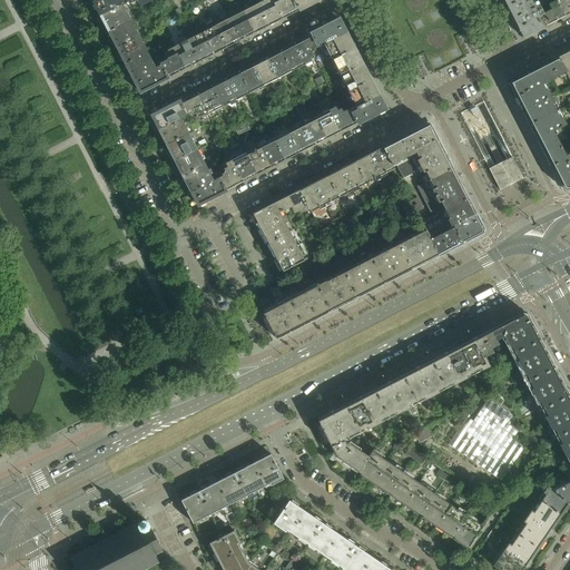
[(126,0),(99,0),(95,2),(101,17),(123,6),(128,3),(126,0)]
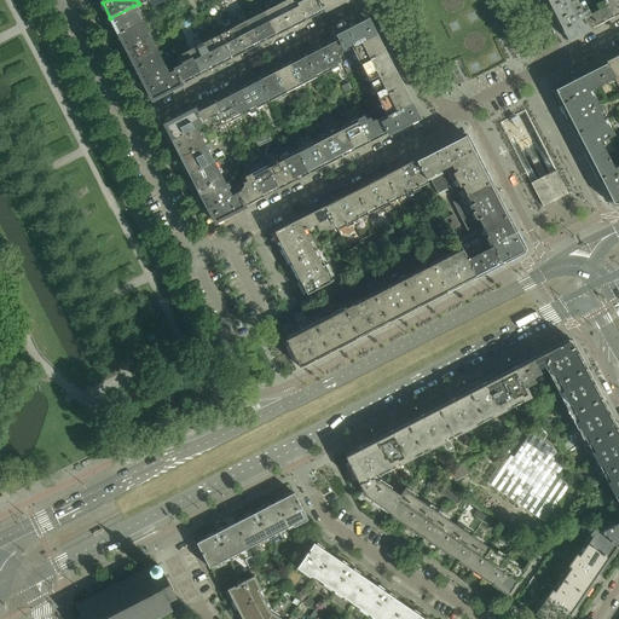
[(306,21),(295,0),(287,0),(278,5),(290,29),(306,21)]
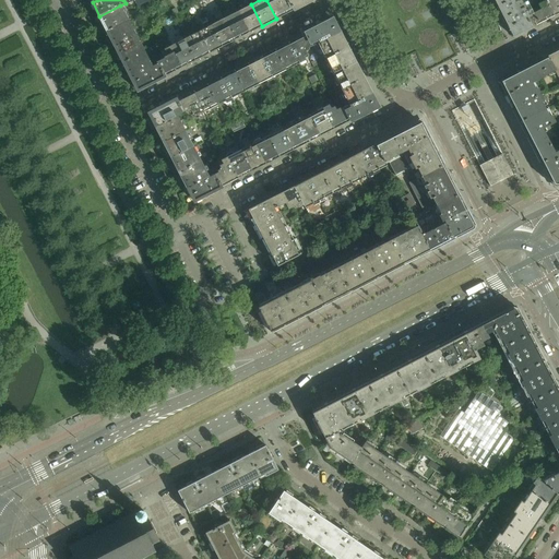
[(266,0),(276,19),(294,10),(289,0),(266,0)]
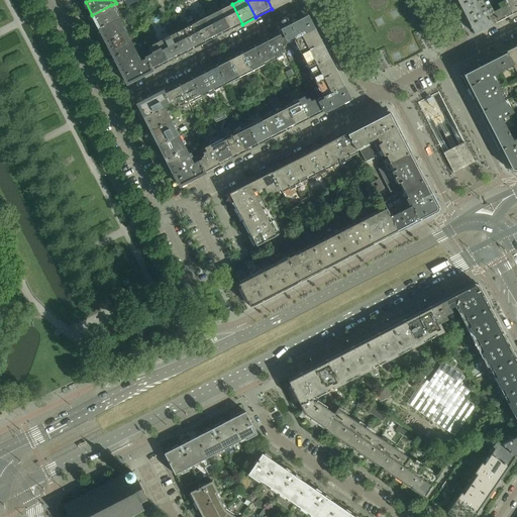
[(268,0),(272,9),(289,0),(268,0)]
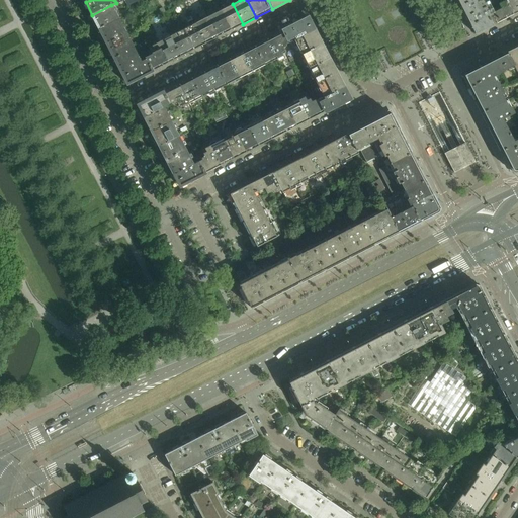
[(404,0),(351,0),(452,189),(492,169),(404,0)]
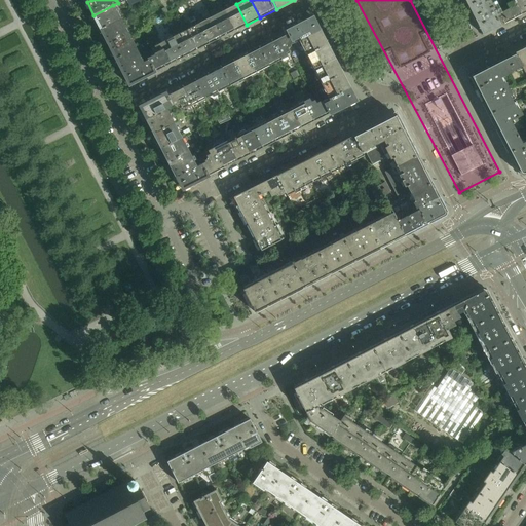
[(464,0),(471,10),(490,0),(464,0)]
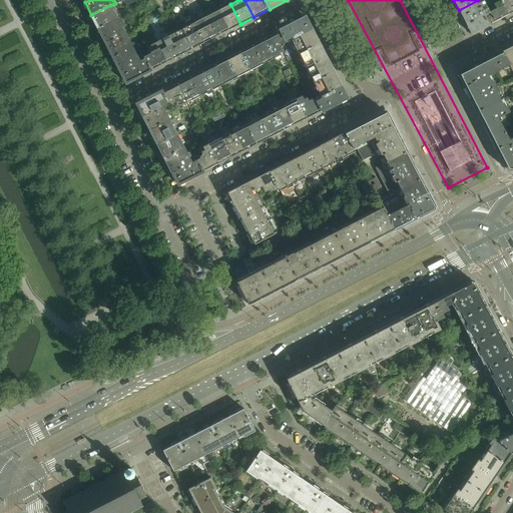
[(479,0),(478,0),(459,10),(464,21),(488,9),(485,5),(483,6),(479,0)]
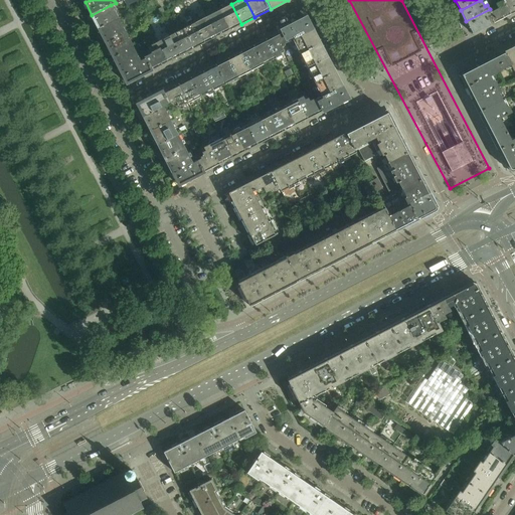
[(498,9),(496,10),(491,12),(492,13),(485,16),(490,25),(510,15),(503,0),(496,4),(497,5),(498,9)]
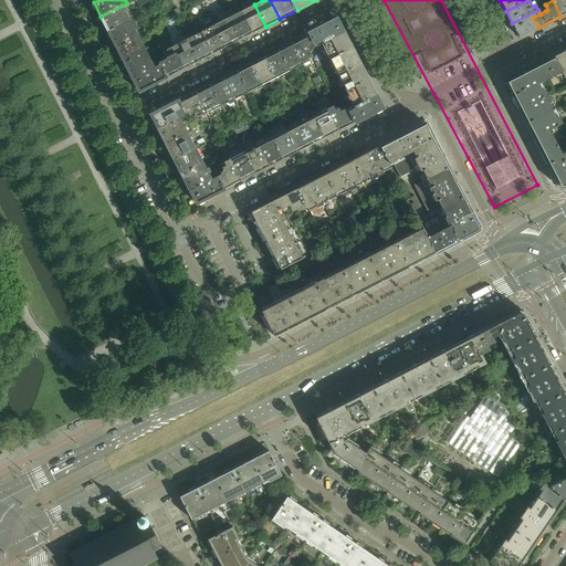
[(565,0),(552,0),(553,0),(561,17),(565,13),(565,0)]
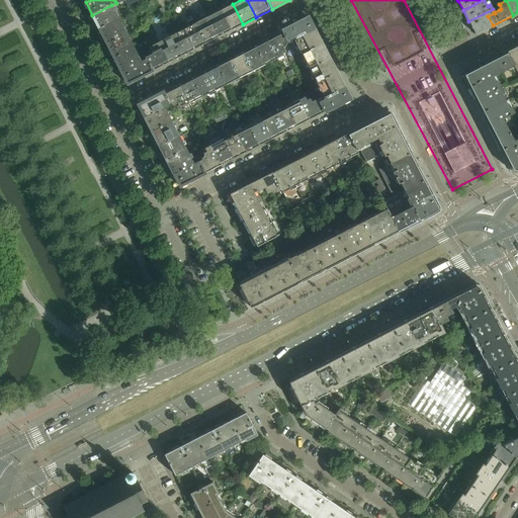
[(233,4),(220,11),(231,30),(243,24),(233,4)]
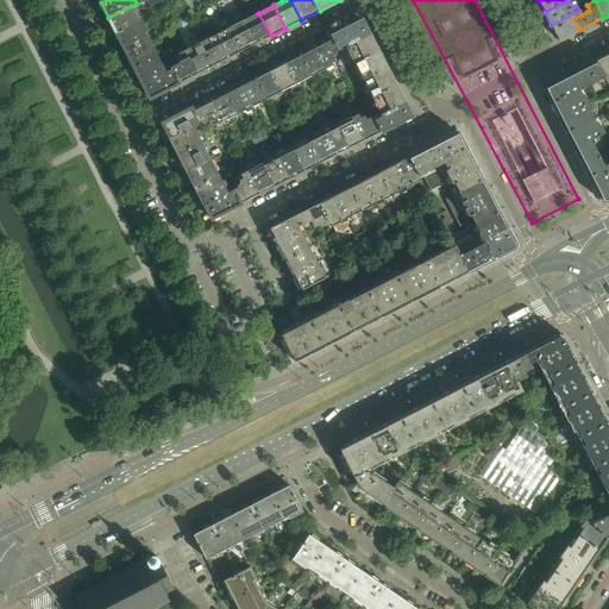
[(131,6),(108,18),(117,35),(139,23),(131,6)]
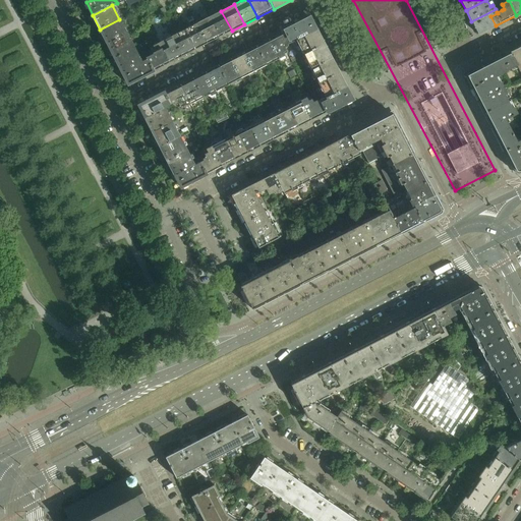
[(496,9),(471,21),(477,32),(480,33),(496,25),(490,16),(498,13),(497,12),(496,9)]
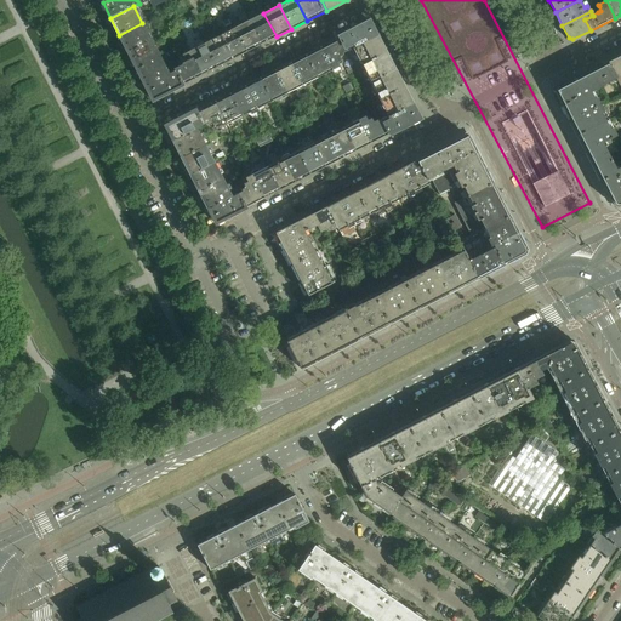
[(233,13),(223,18),(227,24),(235,20),(233,13)]
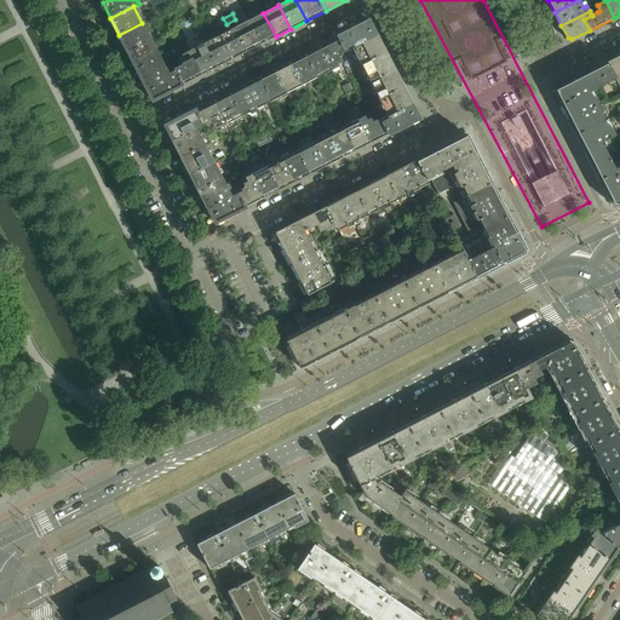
[(276,36),(263,13),(248,21),(260,45),(276,36)]
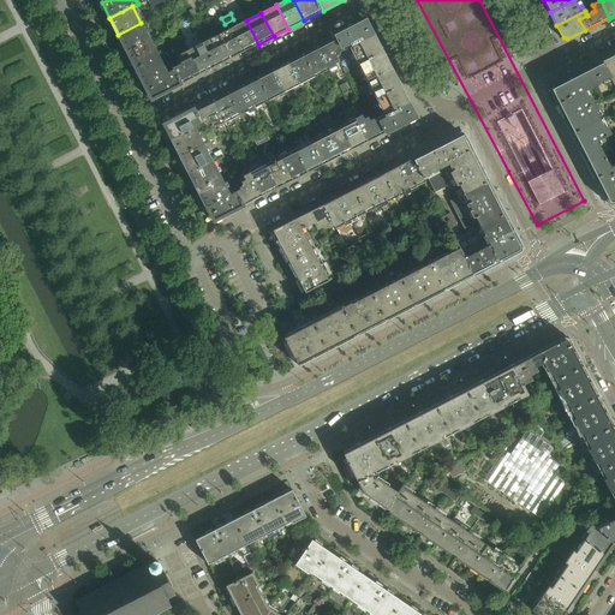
[(246,21),(232,28),(244,52),(258,45),(246,21)]
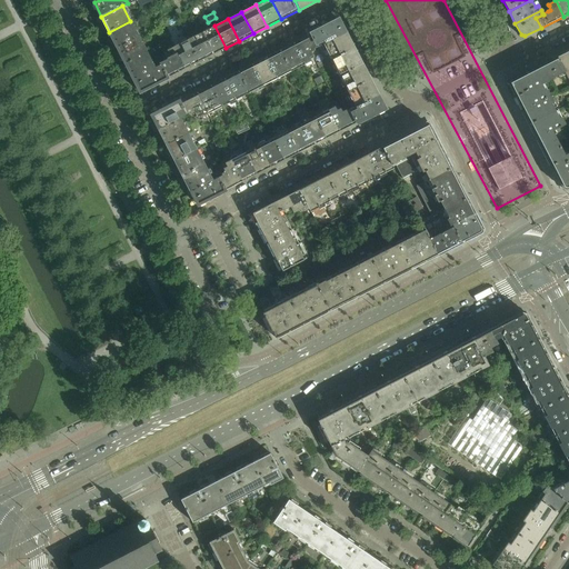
[(130,21),(109,32),(118,48),(139,37),(130,21)]
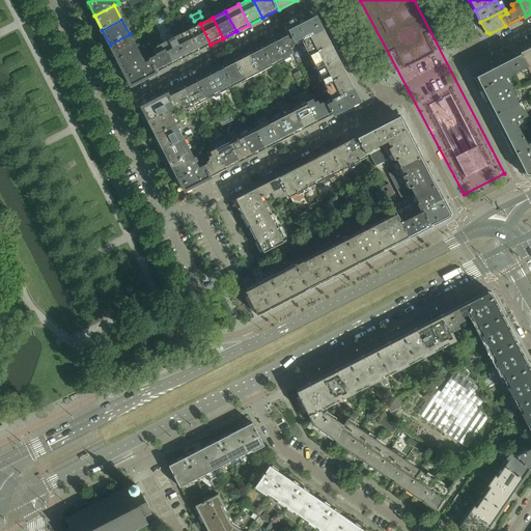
[(313,20),(290,31),(297,44),(302,42),(301,40),(322,30),(317,21),(313,20)]
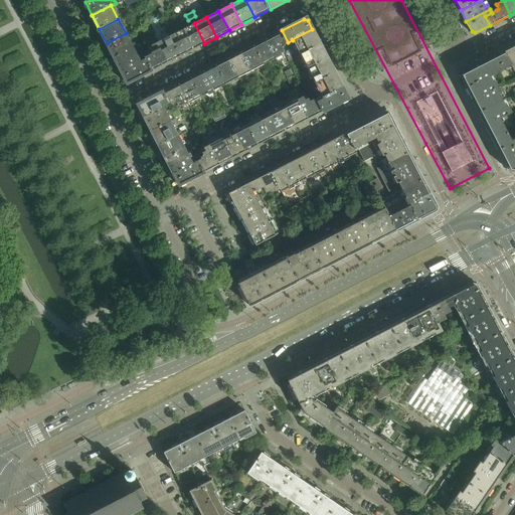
[(194,23),(181,30),(192,49),(204,43),(194,23)]
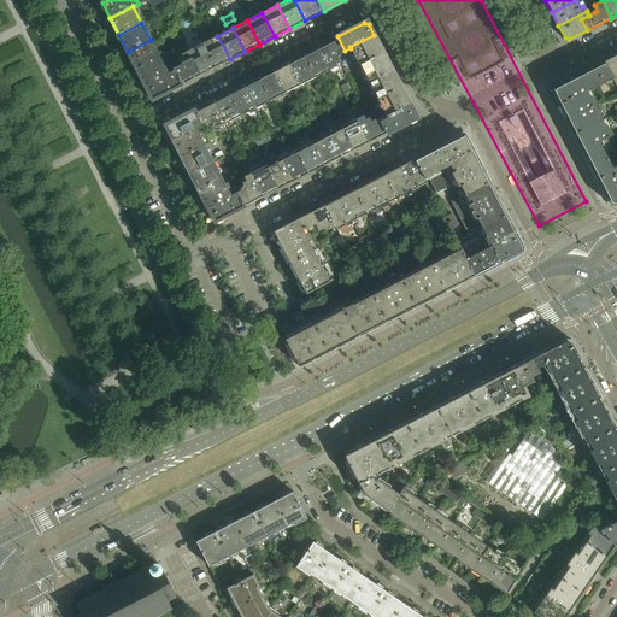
[(374,35),(350,47),(351,48),(359,64),(382,52),(374,35)]
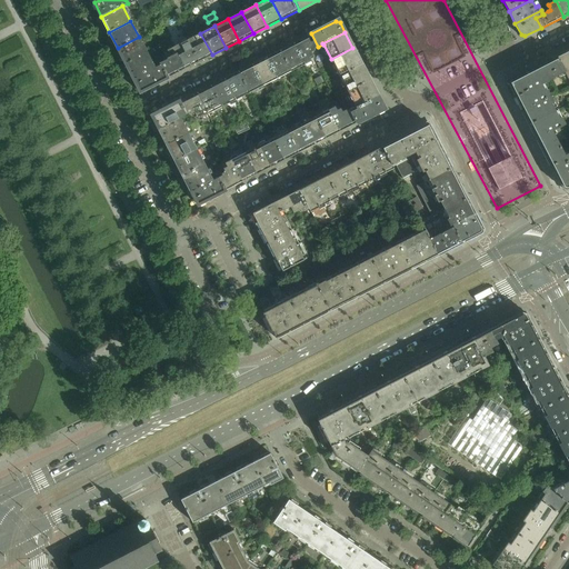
[(200,33),(187,41),(198,62),(212,55),(200,33)]
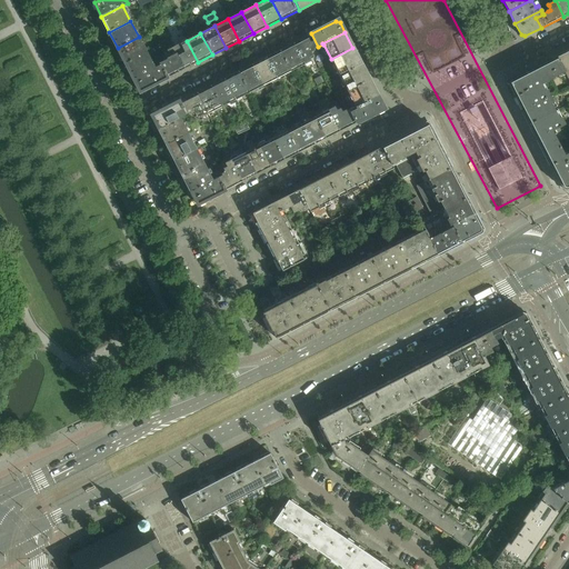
[(311,33),(293,42),(305,65),(312,61),(310,58),(313,56),(312,52),(316,51),(315,49),(318,47),(311,33)]
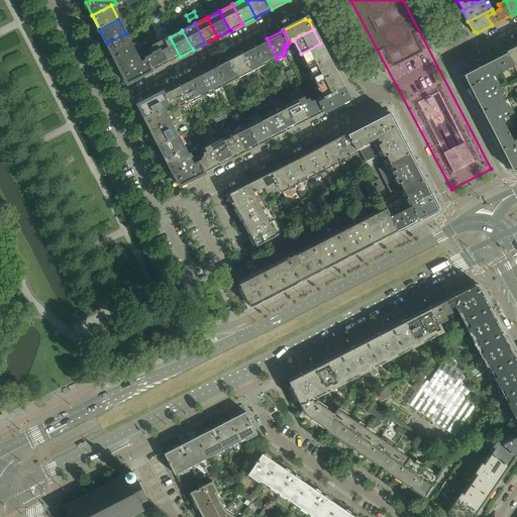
[(126,33),(107,43),(114,58),(133,47),(126,33)]
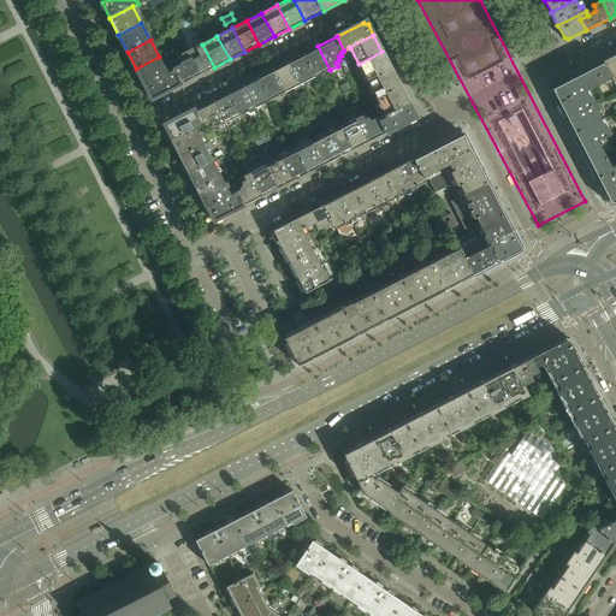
[(214,67),(202,45),(188,52),(200,75),(214,67)]
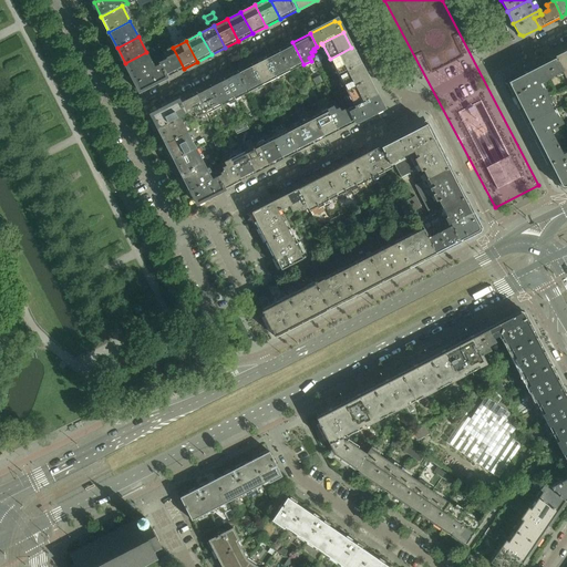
[(292,42),(278,50),(290,72),(303,64),(292,42)]
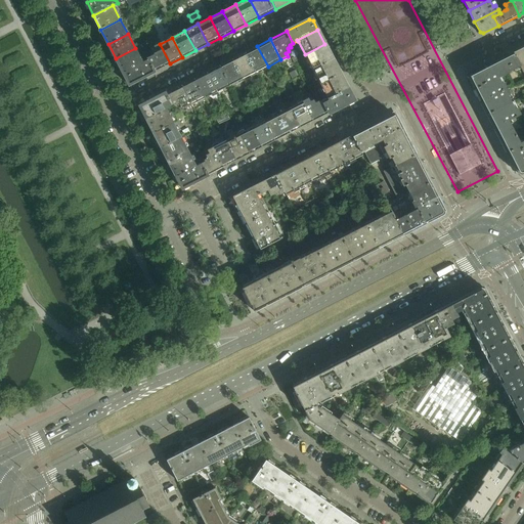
[(146,58),(146,59),(154,72),(170,63),(160,44),(154,47),(155,50),(151,51),(154,55),(146,58)]
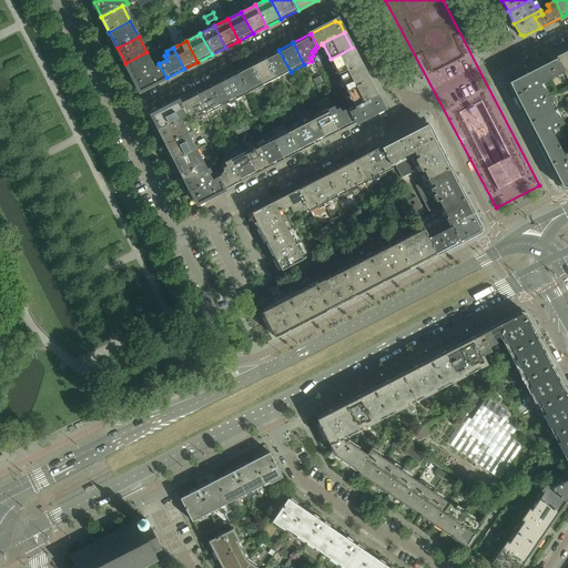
[(352,48),(331,59),(338,75),(361,64),(352,48)]
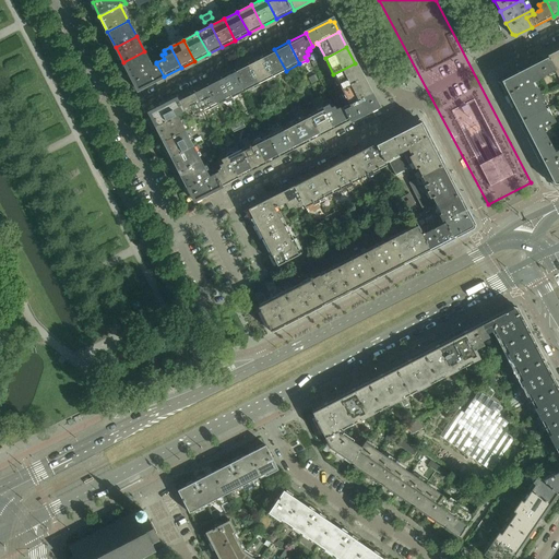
[(274,49),(262,56),(273,78),(286,71),(274,49)]
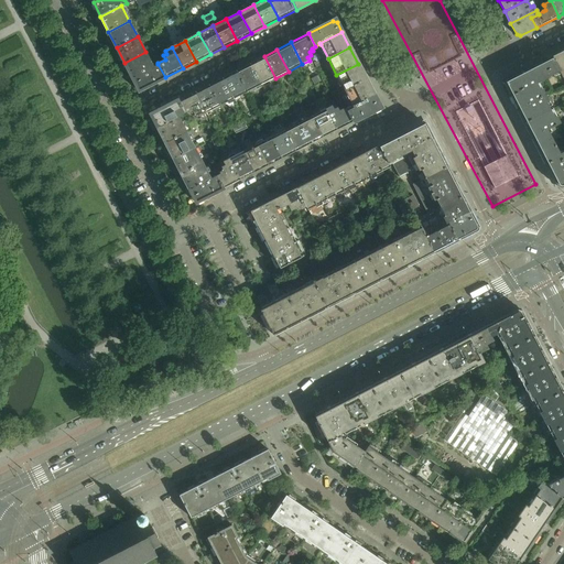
[(563,50),(551,57),(559,72),(563,79),(563,77),(563,50)]
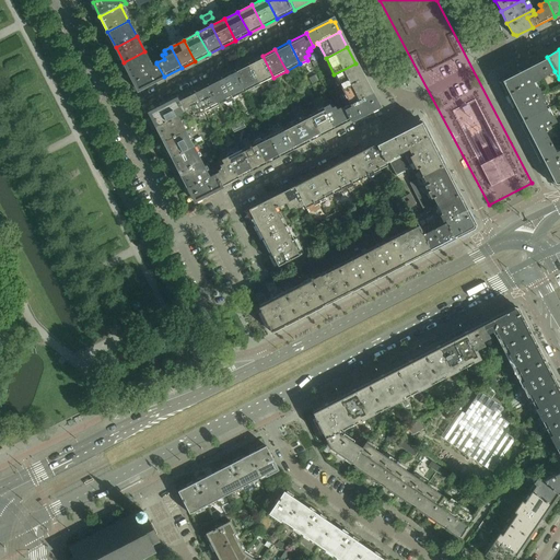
[(144,51),(124,62),(131,78),(152,67),(144,51)]
